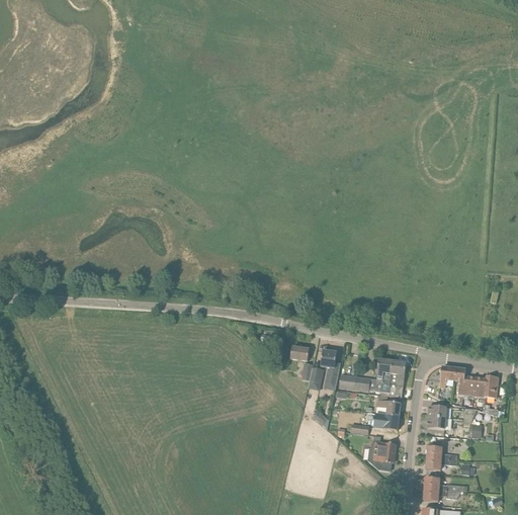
[(308,360),(309,357),(310,347),(292,345),(291,355),(290,357),(308,360)]
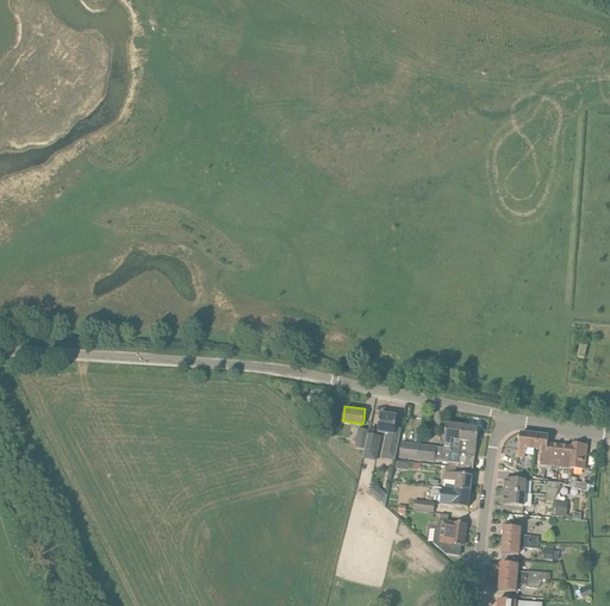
[(394,431),(396,425),(397,413),(380,411),(379,423),(378,430),(385,431),(383,449),(381,455),(394,457),(396,450),(397,450),(400,432),(394,431)]
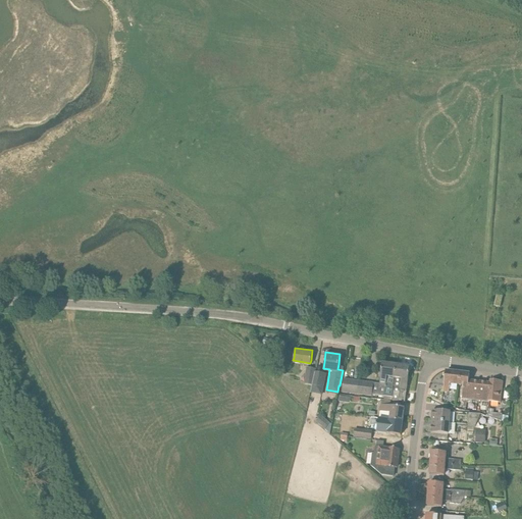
[(393,395),(397,362),(382,360),(380,370),(379,380),(344,376),(342,390),(372,394),(372,393),(384,394),(383,397),(392,398),(392,395),(393,395)]
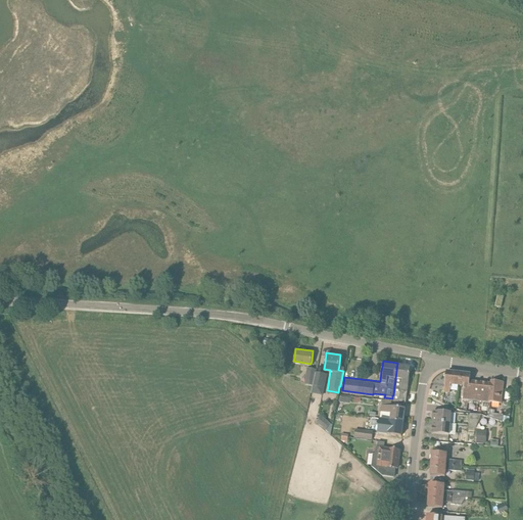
[(392,398),(395,398),(406,400),(411,365),(397,363),(393,395),(392,395),(392,398)]
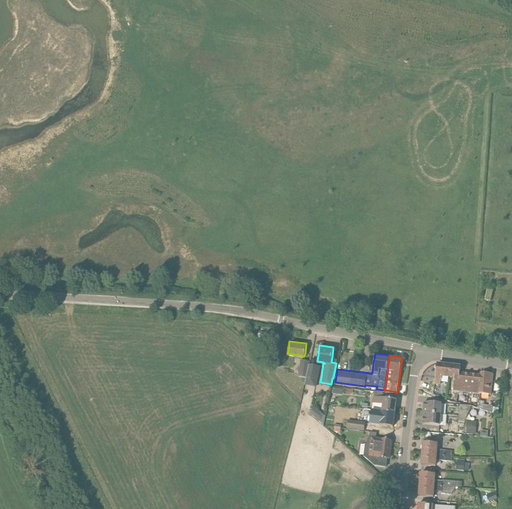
[(307,375),(309,362),(310,359),(300,358),(298,374),(307,375)]
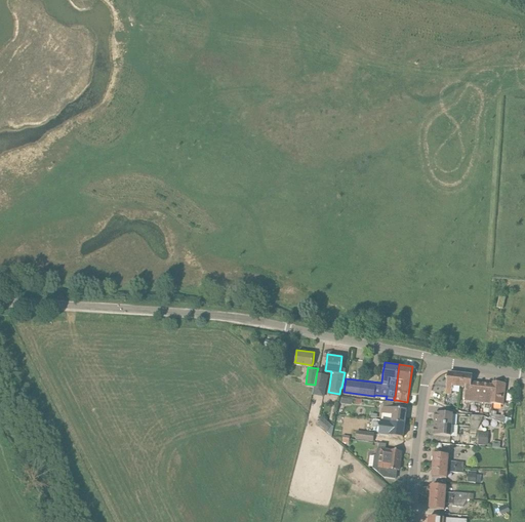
[(323,393),(326,373),(317,371),(315,385),(314,392),(323,393)]
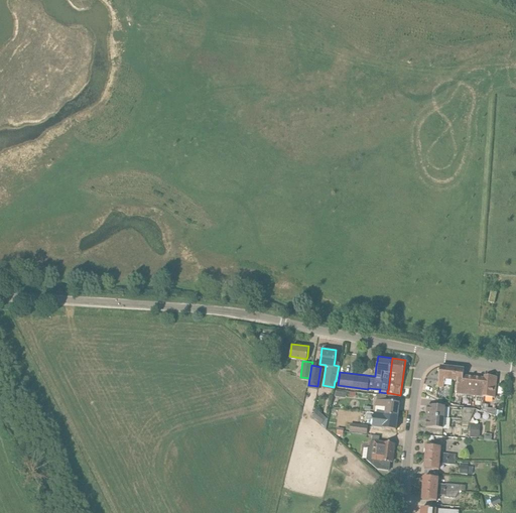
[(450,378),(453,366),(440,365),(438,384),(443,385),(444,377),(450,378)]
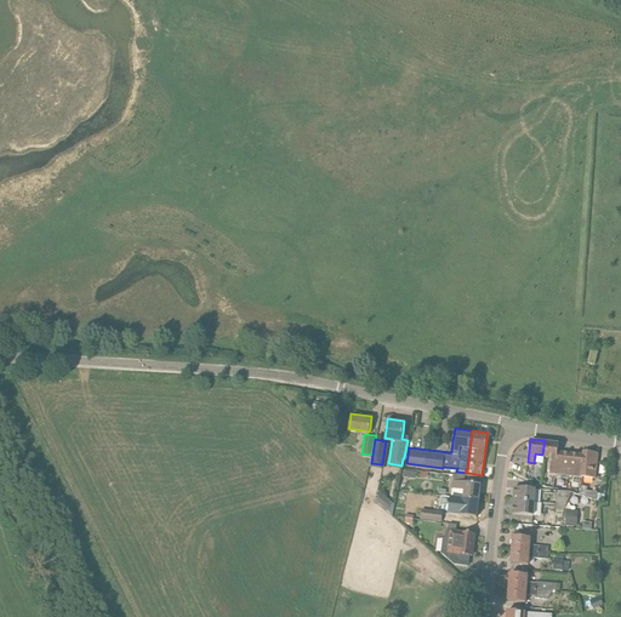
[(554,472),(558,450),(558,443),(545,440),(542,455),(551,456),(550,470),(554,472)]
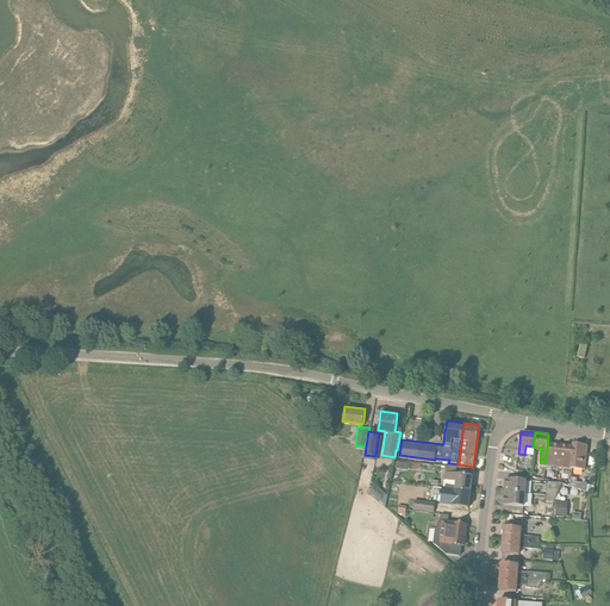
[(585,467),(586,454),(587,442),(573,441),(573,444),(571,466),(585,467)]
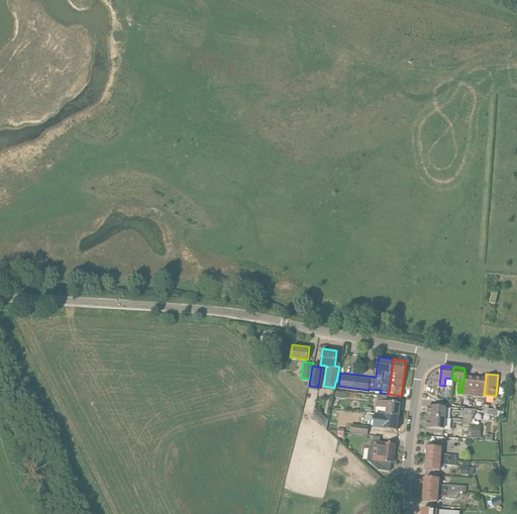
[(473,394),(475,376),(464,375),(461,393),(473,394)]
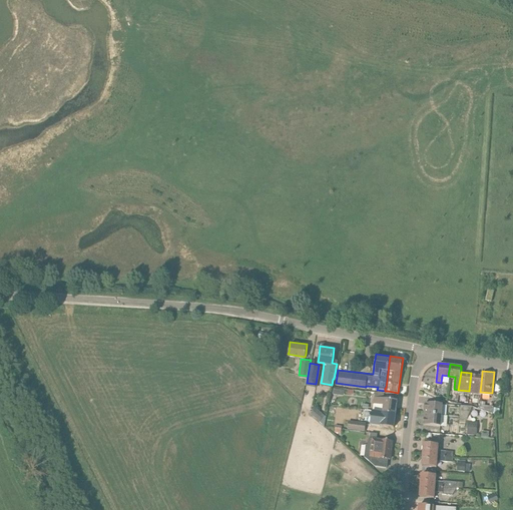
[(480,392),(482,374),(471,373),(469,391),(480,392)]
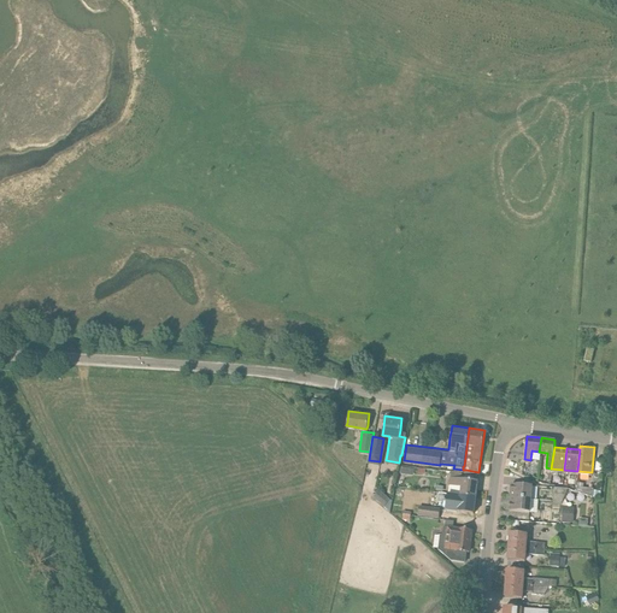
[(477,478),(466,477),(450,475),(448,482),(450,483),(448,491),(460,493),(476,495),(477,478)]
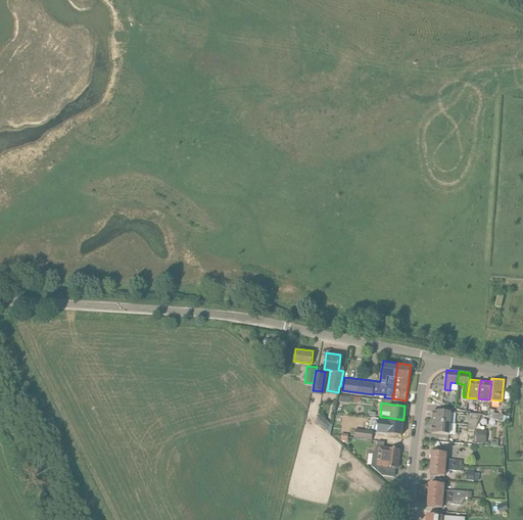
[(452,410),(443,409),(433,408),(432,420),(450,421),(452,410)]
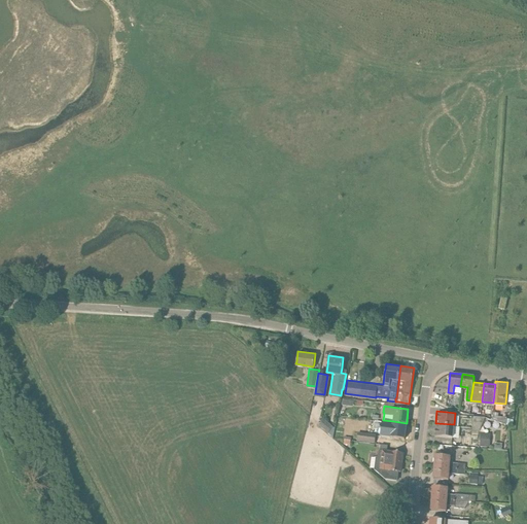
[(481,425),(485,415),(473,414),(472,425),(481,425)]
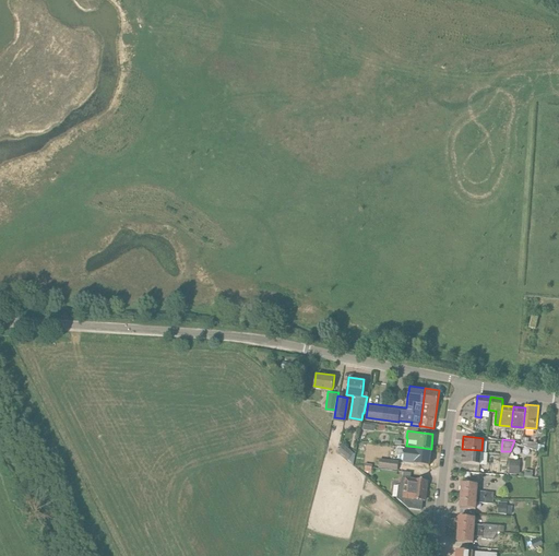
[(523,439),(522,439),(522,444),(536,448),(537,440),(528,439),(523,439)]
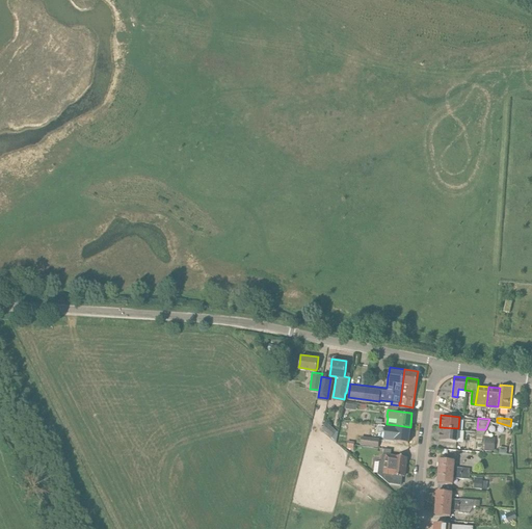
[(337,428),(326,420),(321,426),(330,434),(337,428)]
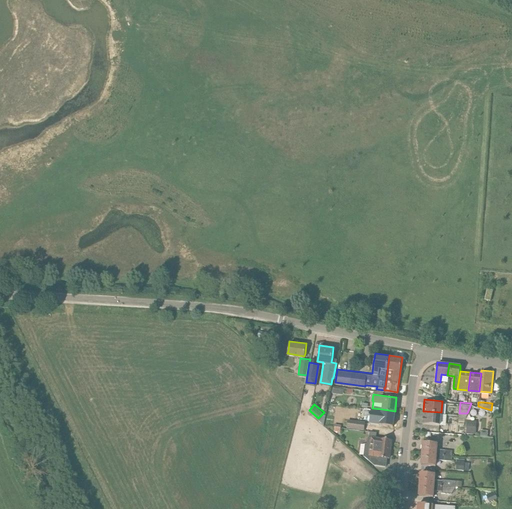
[(393,424),(395,411),(382,409),(381,416),(370,415),(369,421),(393,424)]
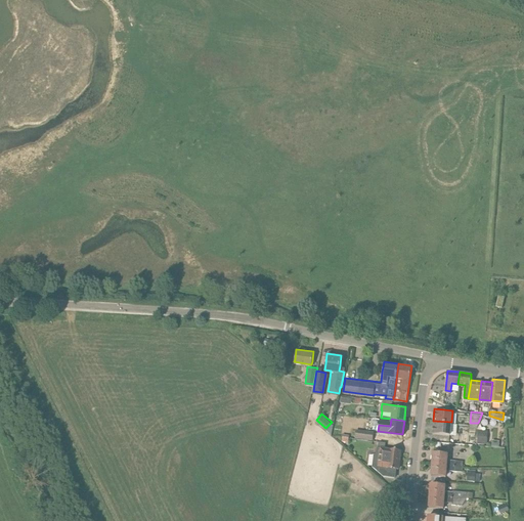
[(450,433),(451,422),(433,421),(432,432),(442,432),(450,433)]
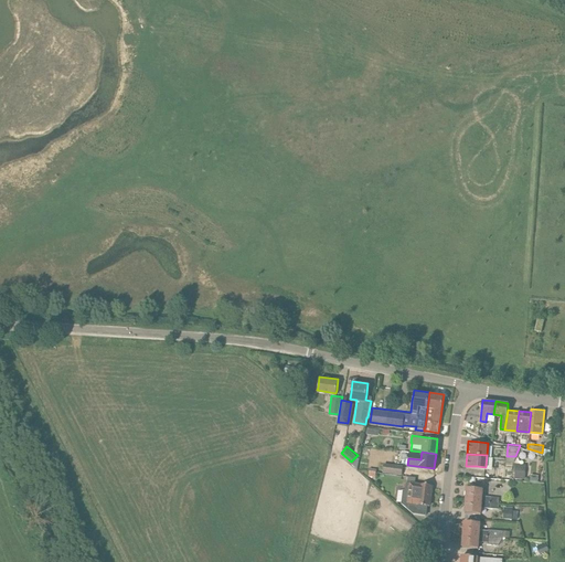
[(384,460),(383,470),(402,473),(403,464),(384,460)]
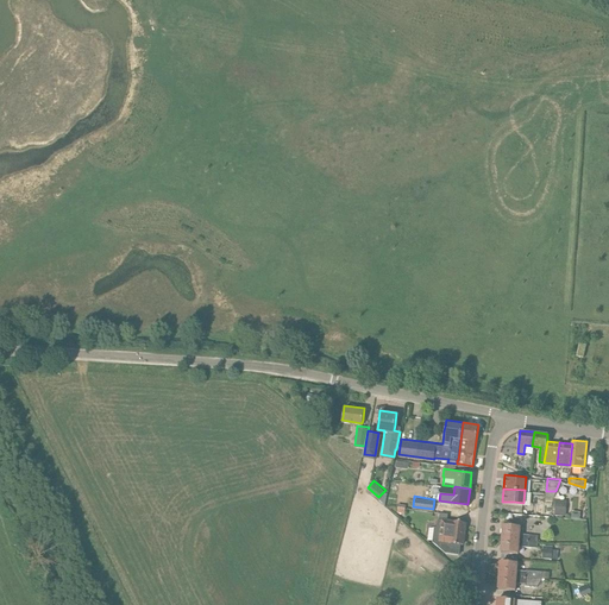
[(566,497),(556,496),(554,512),(566,514),(566,497)]
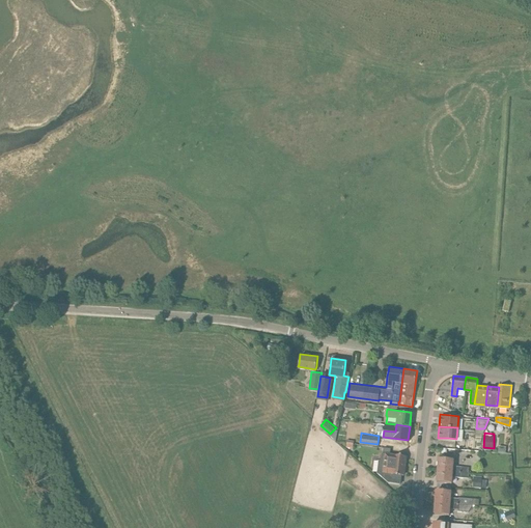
[(376,471),(382,475),(388,480),(399,482),(400,473),(402,473),(406,454),(401,453),(400,453),(382,451),(381,459),(379,459),(376,471)]
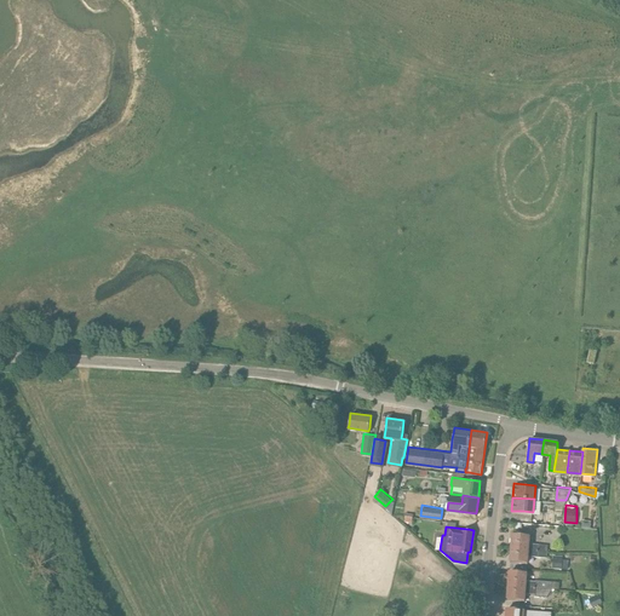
[(529,534),(524,534),(521,533),(515,533),(512,533),(511,546),(539,548),(539,550),(546,550),(547,542),(539,542),(529,542),(529,534)]
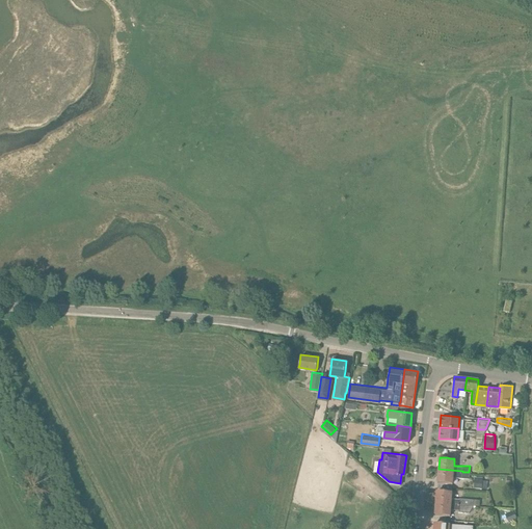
[(462,472),(462,471),(439,469),(437,481),(448,481),(453,482),(454,476),(461,476),(469,477),(469,472),(462,472)]
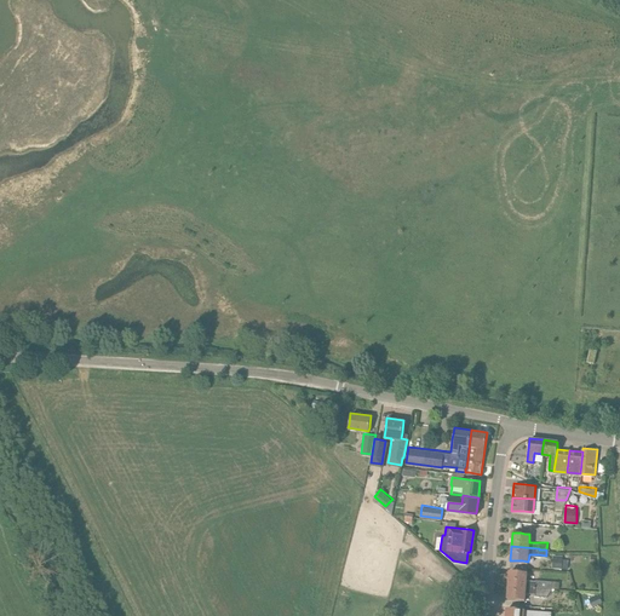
[(562,557),(563,553),(554,553),(552,565),(562,566),(562,565),(564,566),(566,557),(562,557)]
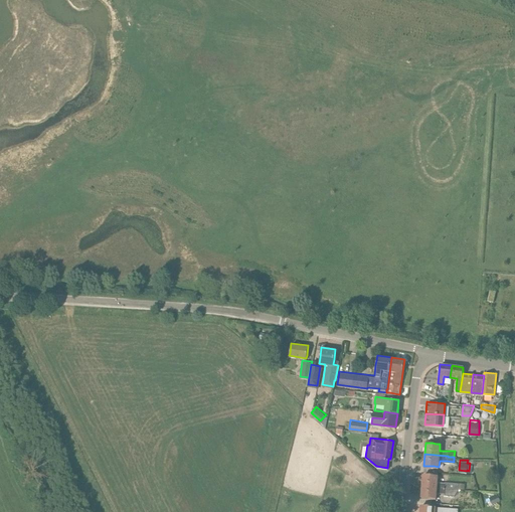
[(422,485),(458,488),(458,487),(459,482),(445,481),(438,481),(439,475),(434,474),(423,474),(422,485)]
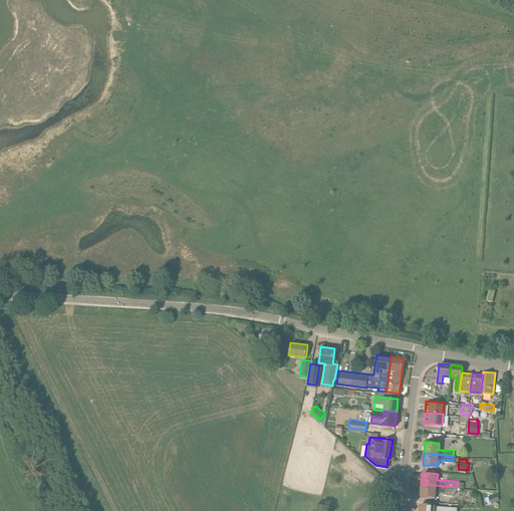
[(453,494),(457,487),(422,484),(421,495),(436,497),(436,490),(444,491),(444,493),(453,494)]
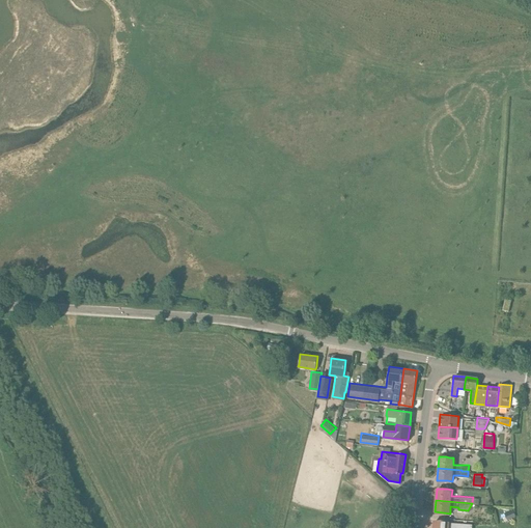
[(506,510),(504,511),(507,518),(509,518),(514,515),(515,515),(514,512),(512,507),(506,510)]
